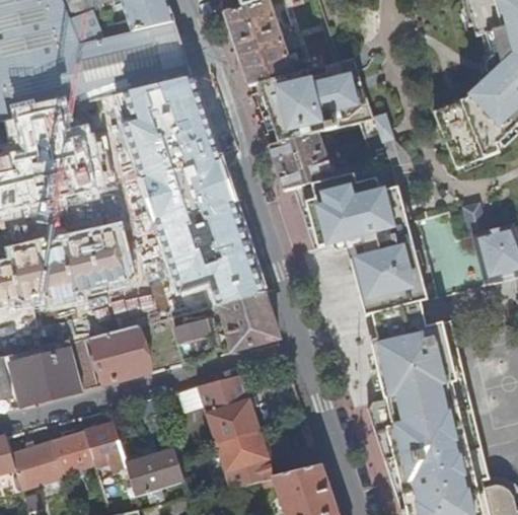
[(0,59),(79,41),(68,12),(63,0),(0,0),(0,59)]
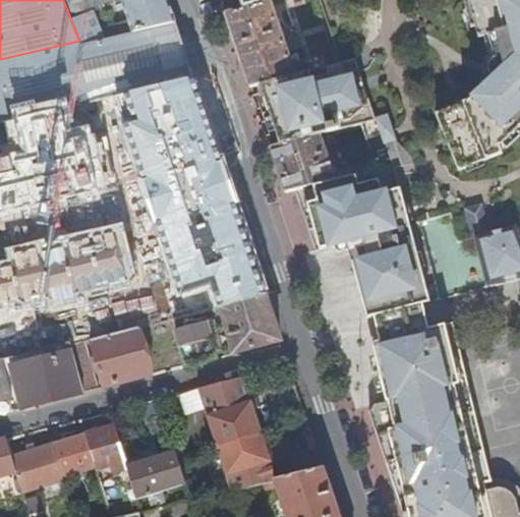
[(63,0),(68,12),(80,8),(107,0),(63,0)]
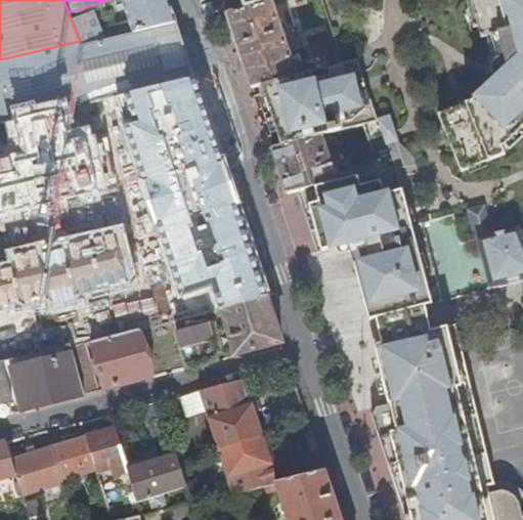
[(123,0),(123,1),(117,3),(118,7),(125,5),(132,29),(175,18),(168,0),(123,0)]
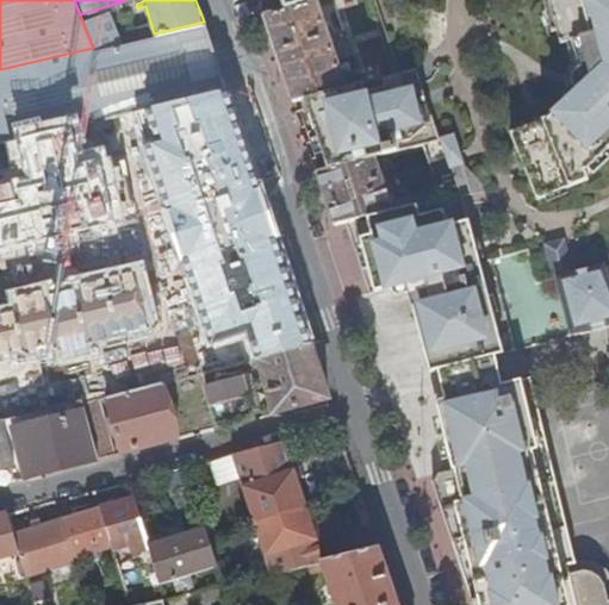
[(337,61),(317,0),(306,0),(275,8),(263,12),(292,97),(304,94),(346,83),(341,69),(349,67),(347,58),(337,61)]
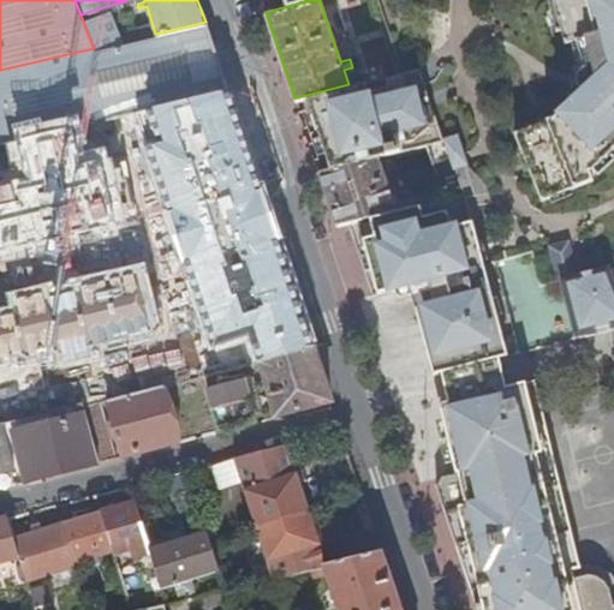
[(376,0),(400,72),(490,48),(472,0),(376,0)]
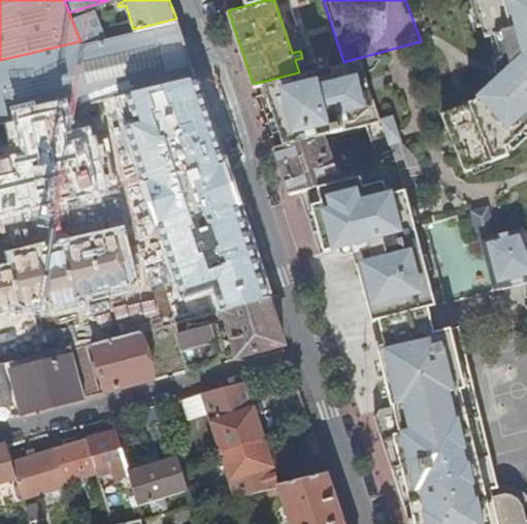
[(405,0),(421,41),(429,60),(526,27),(526,23),(518,0),(405,0)]
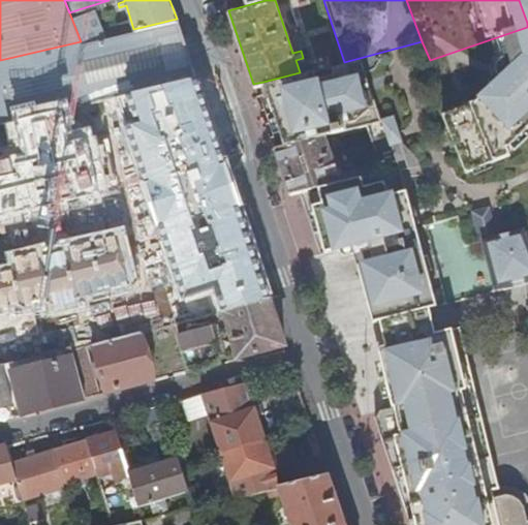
[(519,0),(527,23),(527,0),(519,0)]
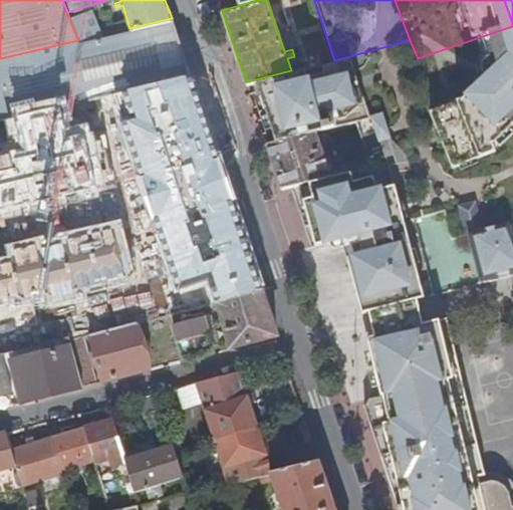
[(67,12),(78,40),(100,34),(90,10),(81,13),(79,8),(67,12)]
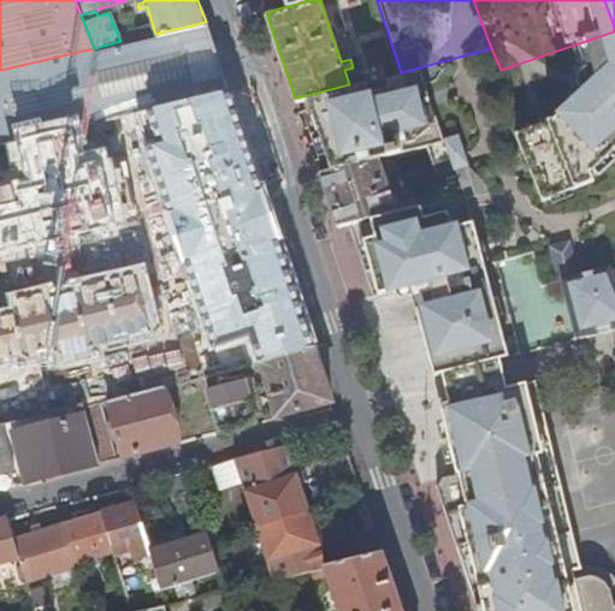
[(206,22),(155,34),(120,41),(94,48),(0,70),(0,142),(226,88),(206,22)]
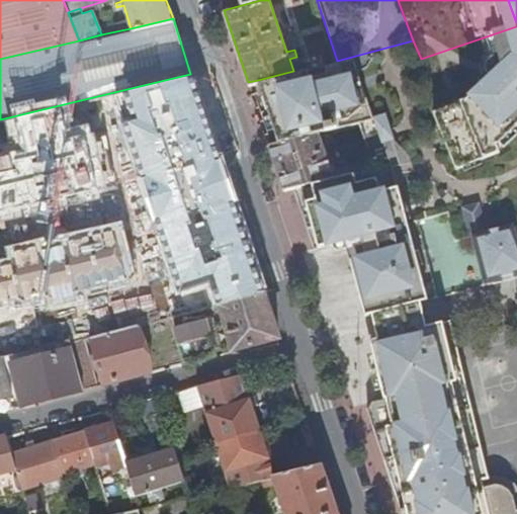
[(516,235),(513,226),(496,182),(479,140),(516,131),(516,26),(421,59),(437,100),(456,145),(458,145),(507,263),(503,277),(516,273),(516,235)]
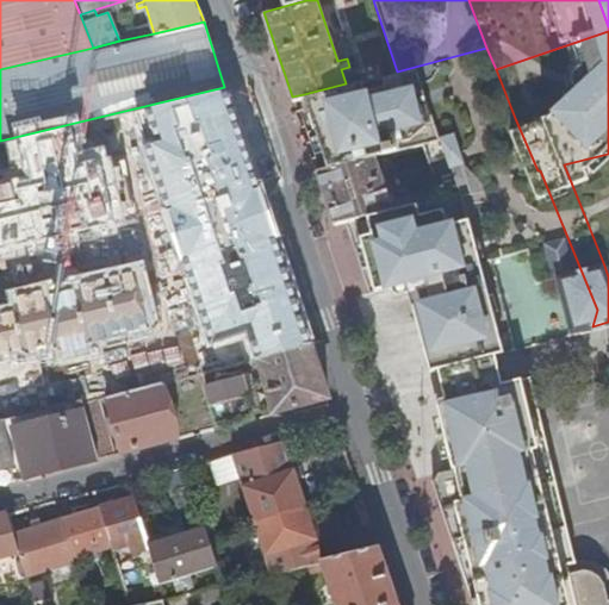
[(515,118),(496,69),(486,48),(397,72),(346,83),(304,94),(328,166),(376,154),(421,143),(515,118)]
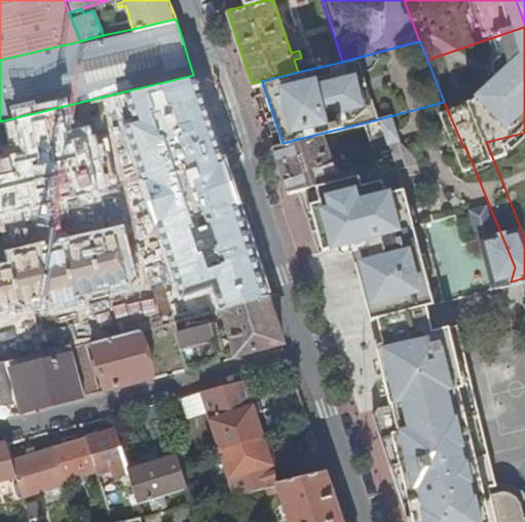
[(400,162),(463,147),(444,102),(363,123),(378,168),(400,162)]
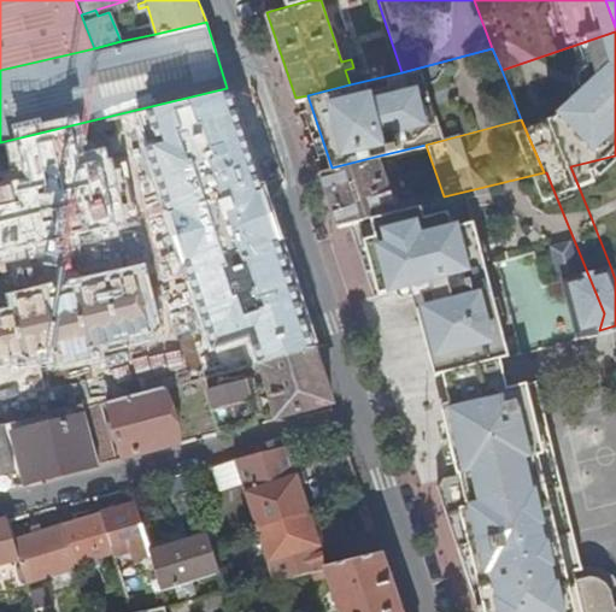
[(394,200),(380,156),(332,168),(318,171),(336,223),(348,219),(359,217),(409,205),(406,199),(394,200)]
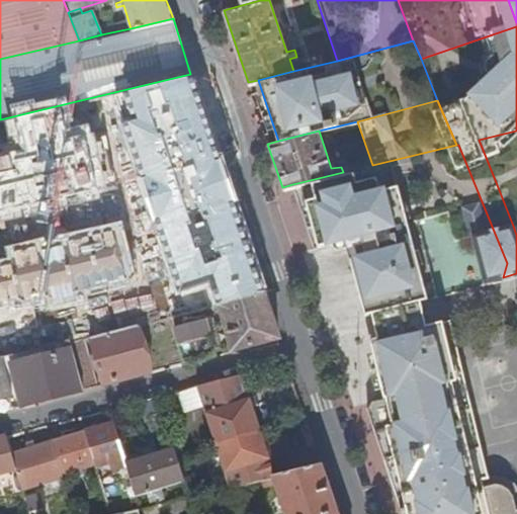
[(516,131),(479,140),(496,182),(516,176),(516,131)]
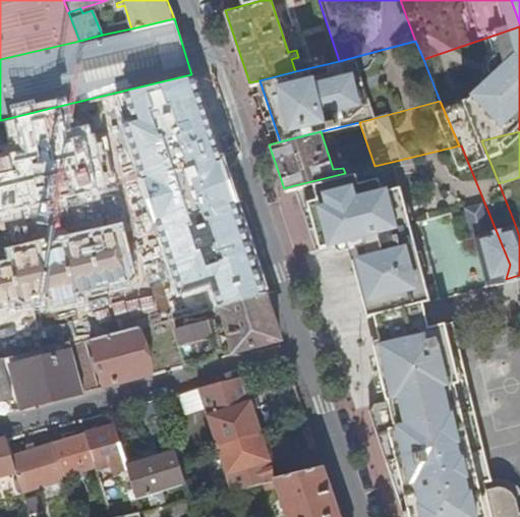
[(510,265),(461,146),(459,146),(396,161),(451,293),(506,279),(510,265)]
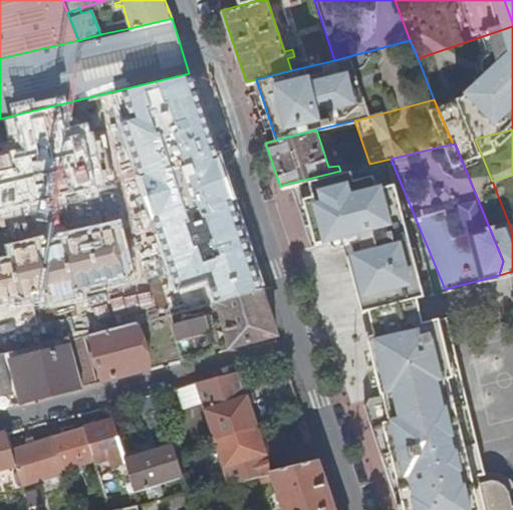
[(445,289),(391,159),(369,164),(340,171),(299,181),(315,242),(329,238),(331,245),(343,242),(348,262),(364,271),(373,307),(418,296),(445,289)]
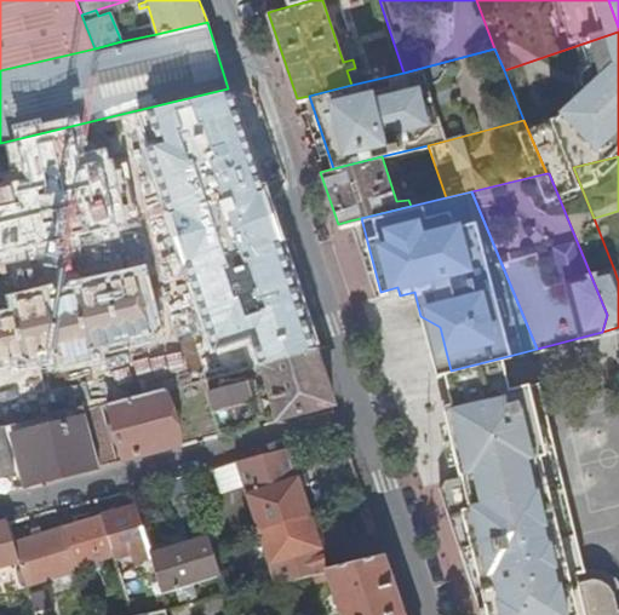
[(618,211),(594,218),(614,270),(618,268),(618,211)]
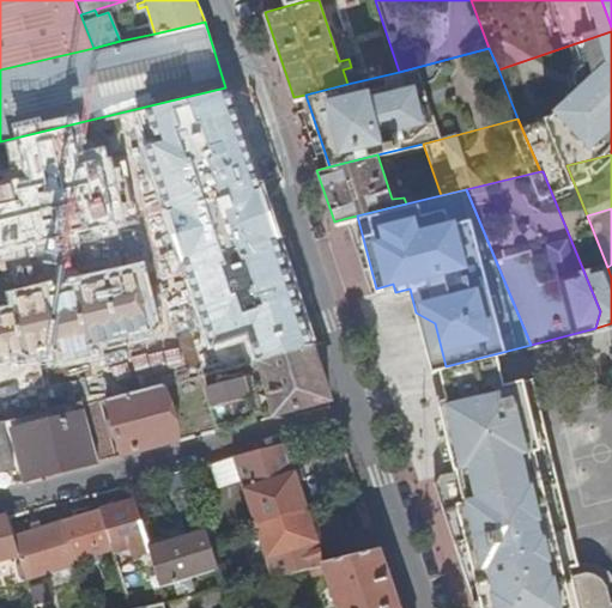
[(357,216),(346,218),(370,290),(376,289),(357,216)]
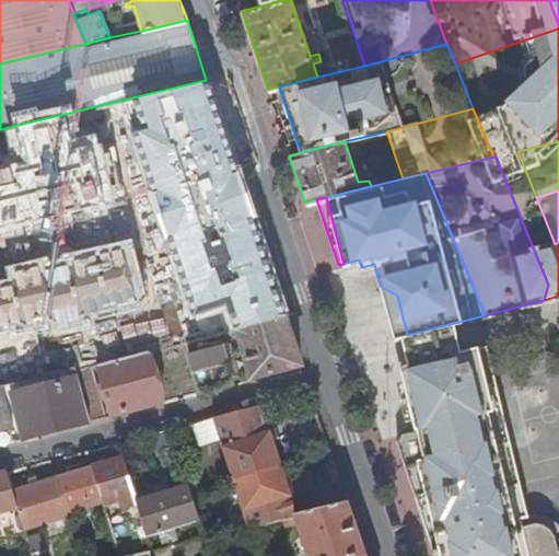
[(407,335),(397,296),(380,286),(394,338),(404,336),(407,335)]
